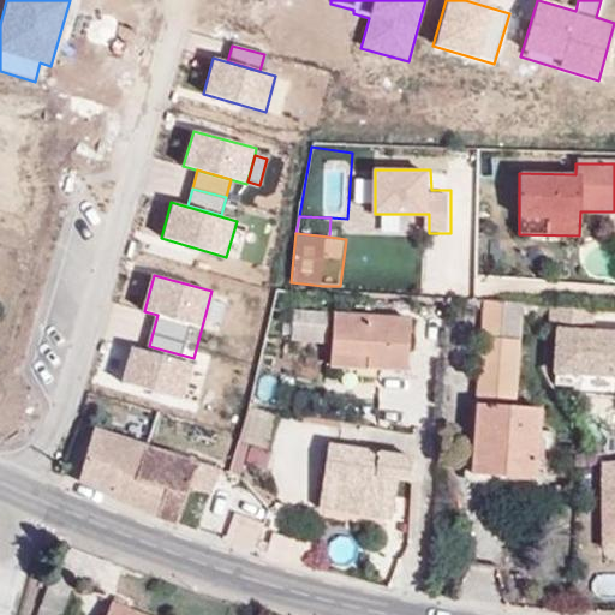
[(518,341),(520,302),(484,299),(482,339),(518,341)]
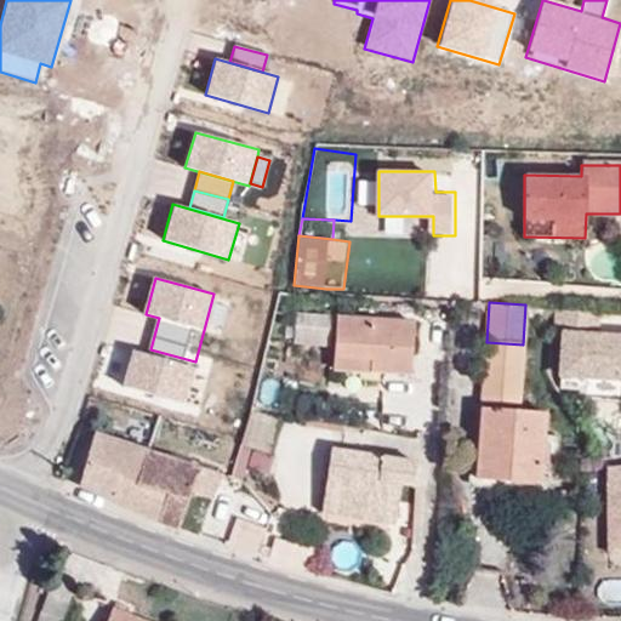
[(331,318),(300,315),(297,343),(329,346),(331,318)]
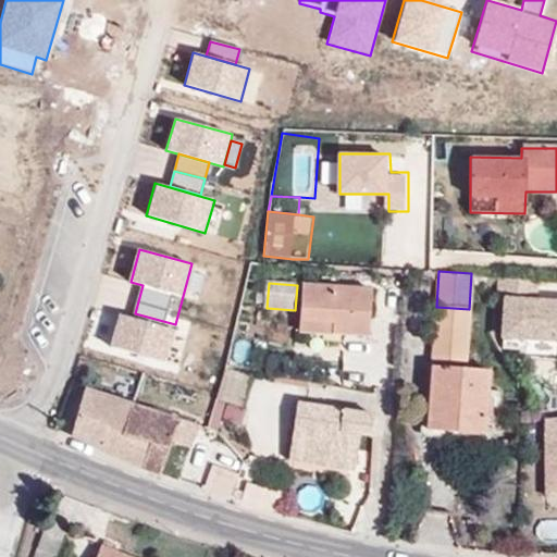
[(372,289),(301,285),(299,330),(370,334),(372,289)]
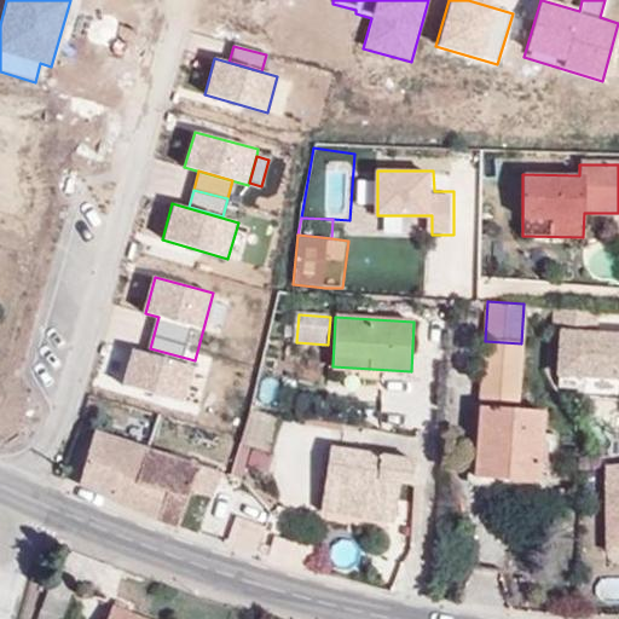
[(618,331),(561,331),(560,379),(618,379),(618,331)]
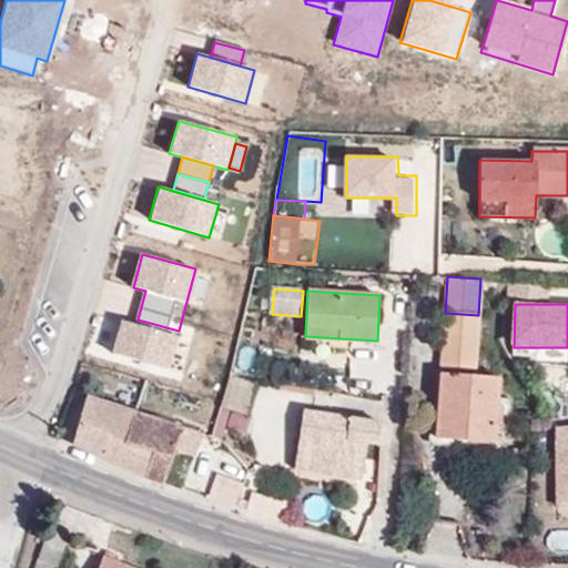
[(475,369),(478,315),(445,313),(440,367),(475,369)]
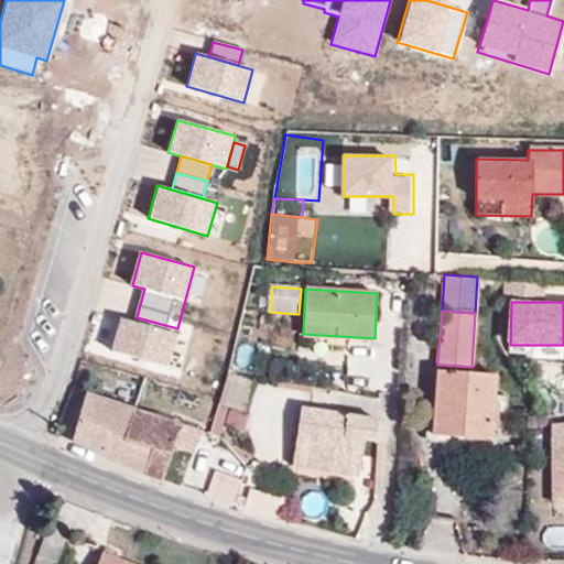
[(116,355),(172,365),(179,332),(122,321),(116,355)]
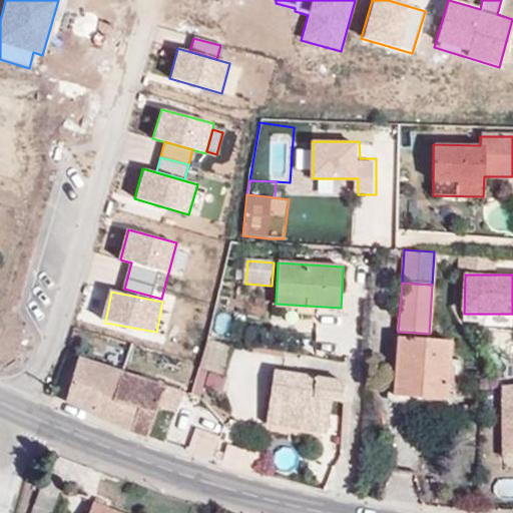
[(420,390),(419,398),(447,400),(451,342),(398,338),(395,389),(420,390)]
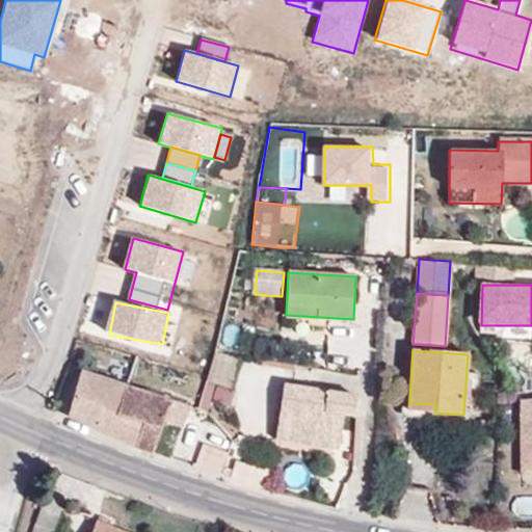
[(239,360),(214,352),(206,380),(230,388),(239,360)]
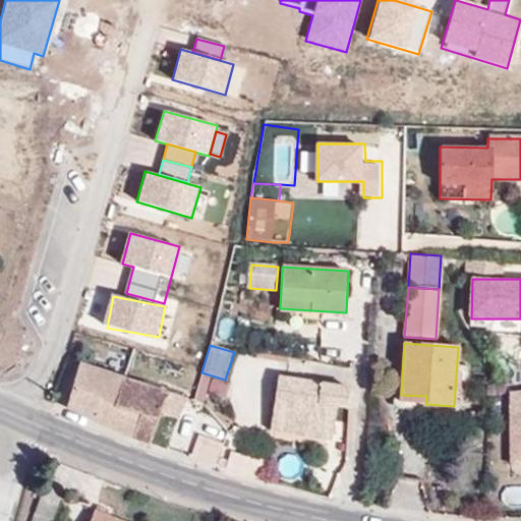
[(80,365),(67,406),(131,436),(141,412),(114,403),(122,380),(80,365)]
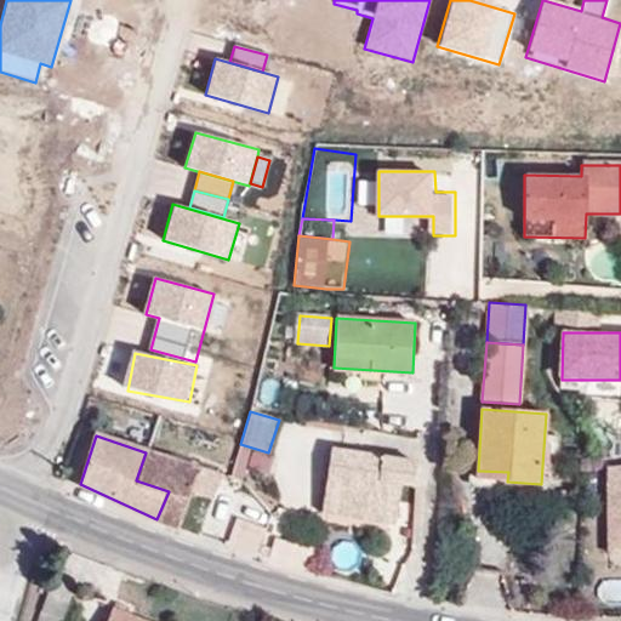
[(372,513),(396,517),(400,484),(412,486),(416,462),(331,449),(320,512),(342,516),(346,494),(376,499),(372,513)]
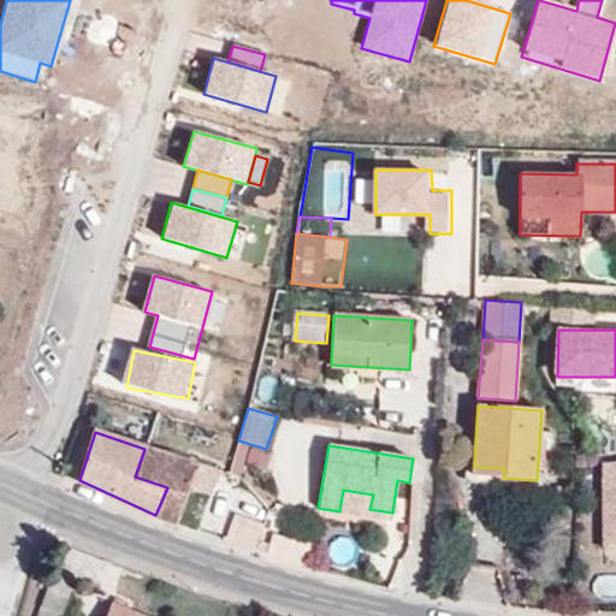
[(218,468),(199,461),(196,467),(144,449),(135,477),(167,487),(155,515),(176,523),(189,487),(209,495),(218,468)]
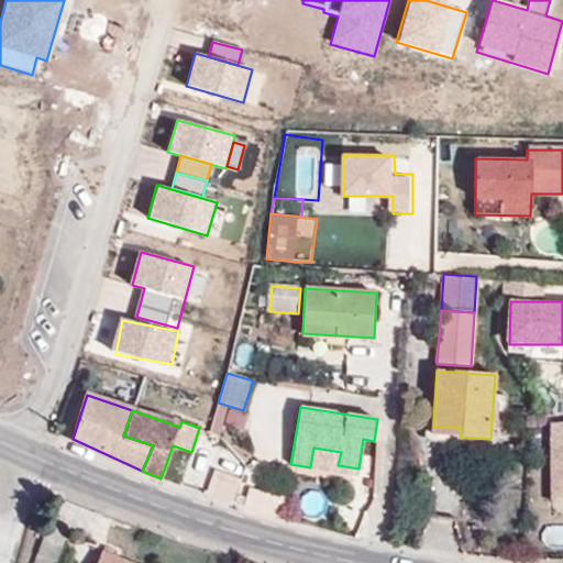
[(562,512),(562,420),(553,421),(554,514),(562,512)]
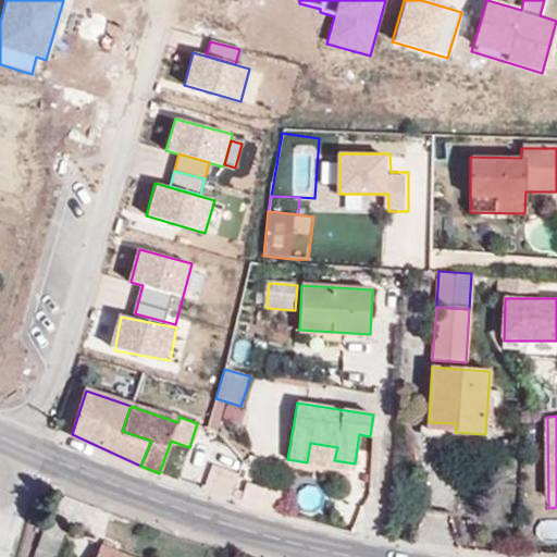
[(428,430),(455,432),(456,423),(429,422),(428,430)]
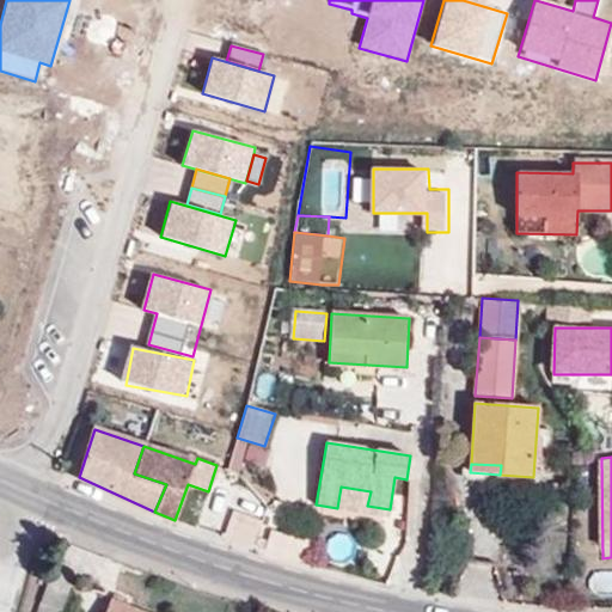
[(389,516),(390,509),(367,506),(371,491),(341,487),(337,508),(389,516)]
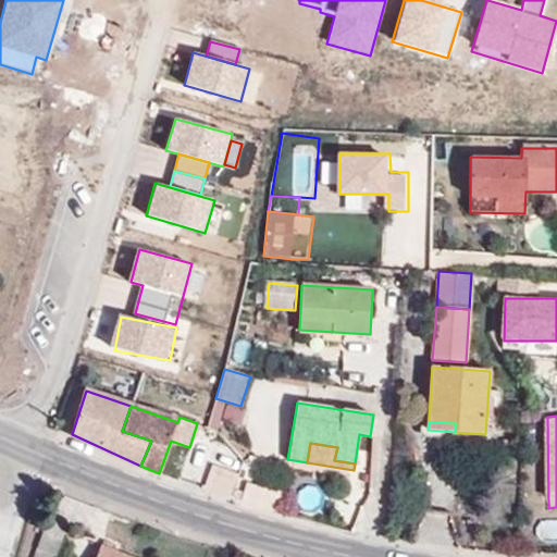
[(54,556),(67,525),(48,519),(34,556),(54,556)]
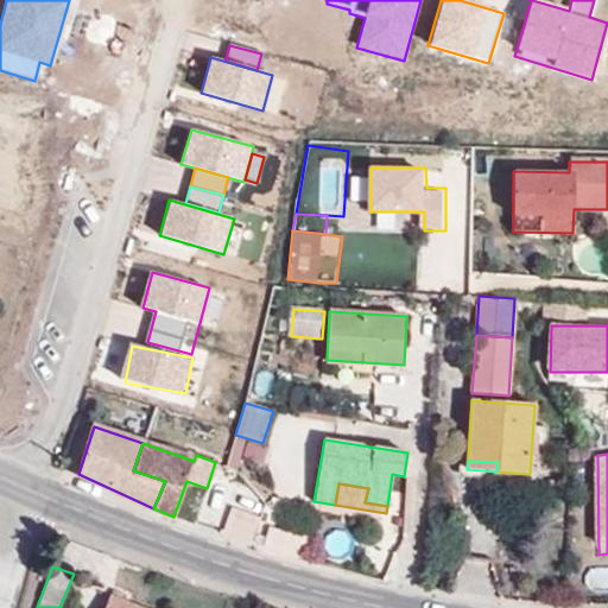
[(114,588),(107,607),(140,607),(125,602),(128,594),(114,588)]
